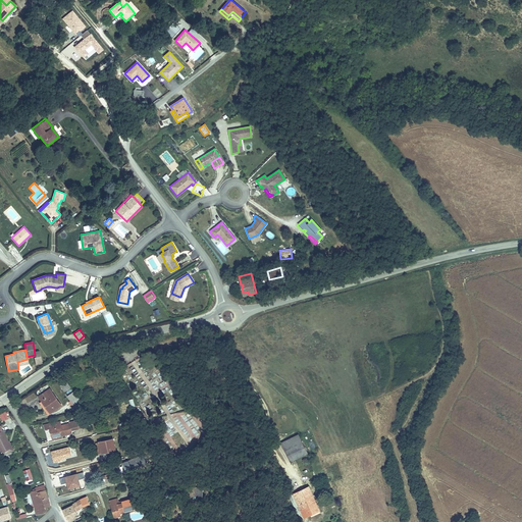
[(70,386),(66,381),(60,386),(64,392),(70,386)]
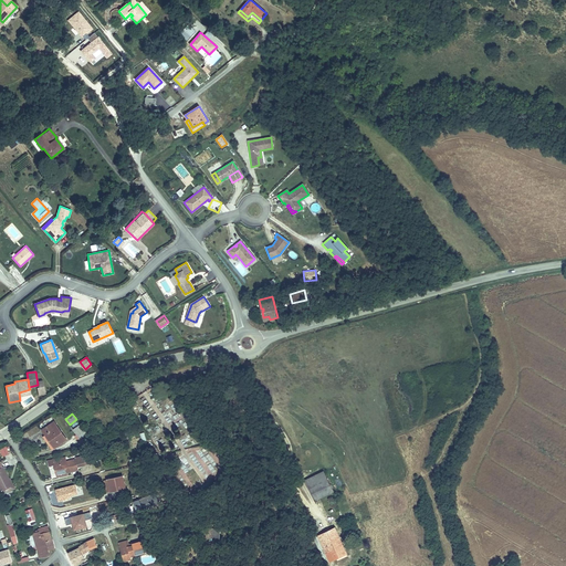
[(39,425),(43,430),(54,422),(51,417),(39,425)]
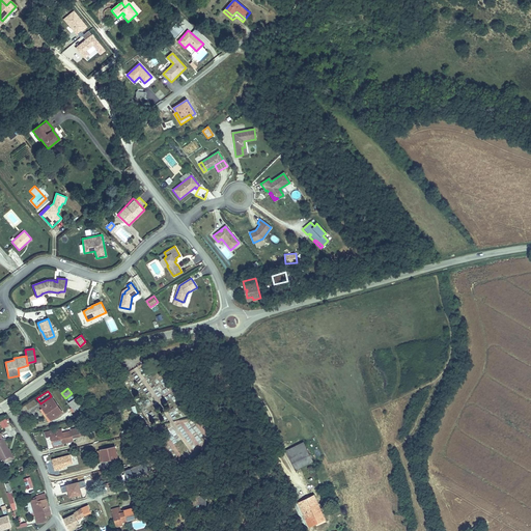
[(72,393),(65,398),(76,412),(82,408),(72,393)]
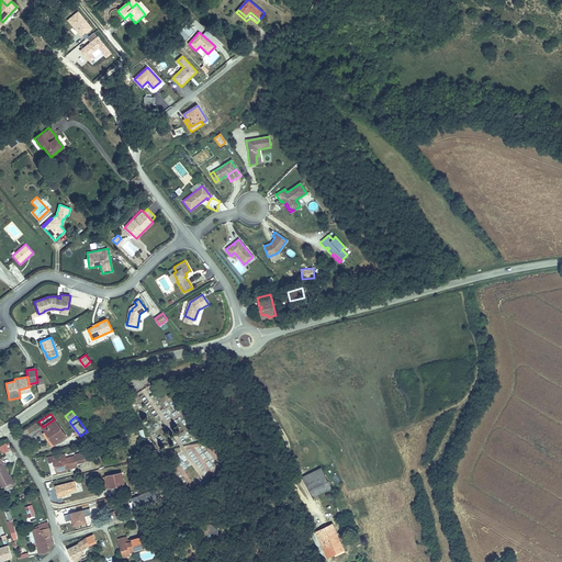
[(54,419),(43,427),(45,431),(54,445),(66,437),(54,419)]
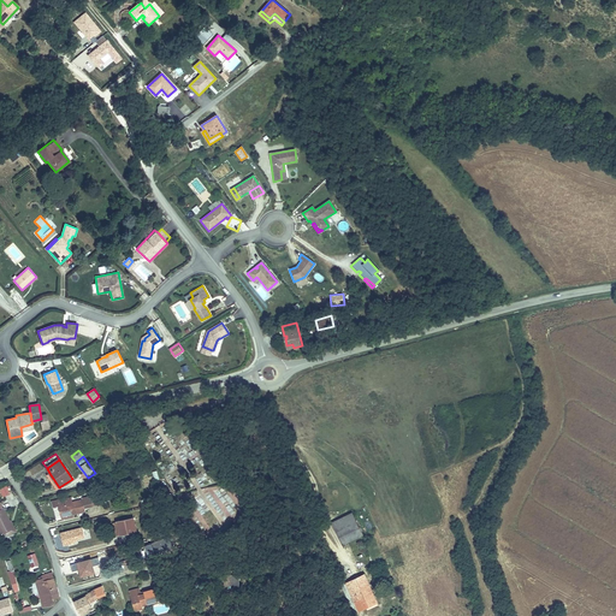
[(59,487),(49,473),(47,475),(57,490),(59,487)]
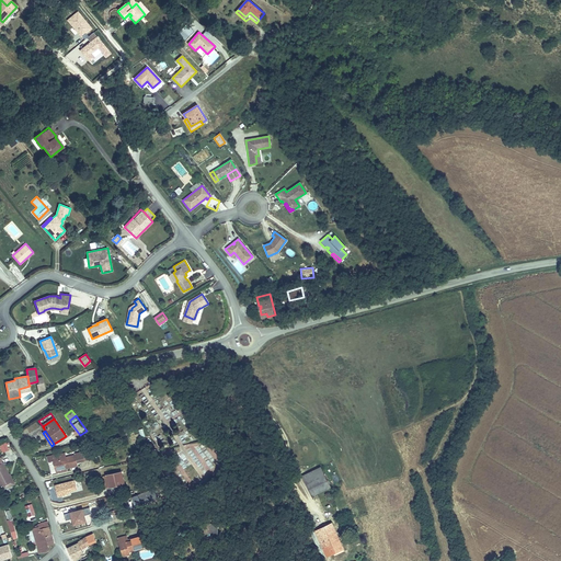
[(7,443),(0,445),(0,447),(2,453),(9,450),(7,443)]
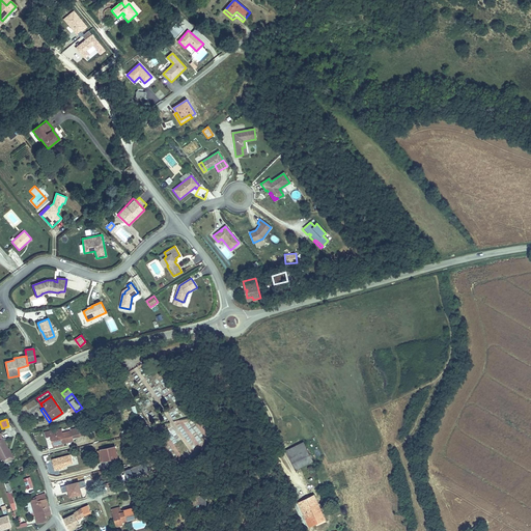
[(184,425),(186,428),(188,427),(196,444),(203,441),(195,424),(191,426),(189,422),(184,425)]
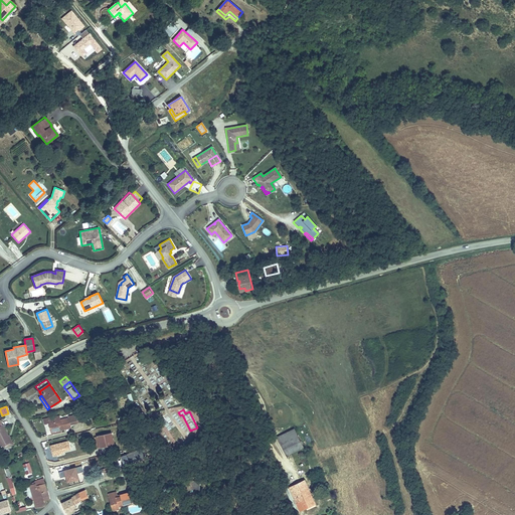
[(48,423),(51,432),(60,430),(71,426),(68,416),(54,420),(53,419),(53,416),(43,419),(44,424),(48,423)]
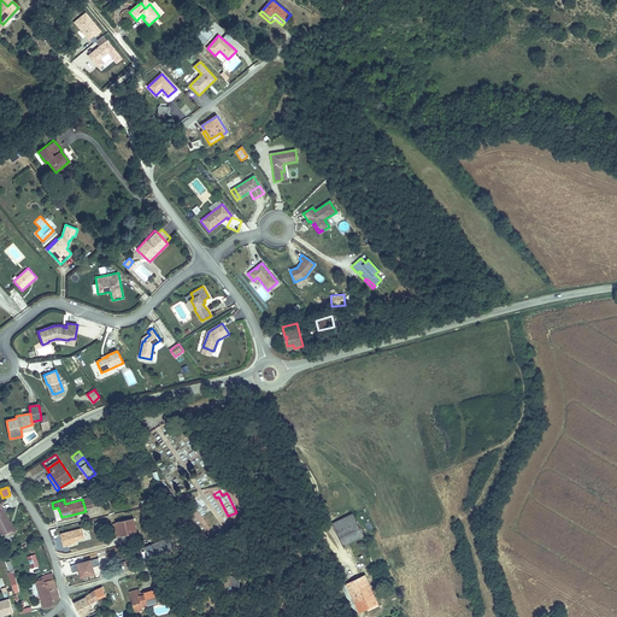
[(0,533),(1,535),(3,535),(6,533),(7,536),(13,534),(9,524),(10,523),(10,522),(4,509),(1,510),(0,506),(0,533)]
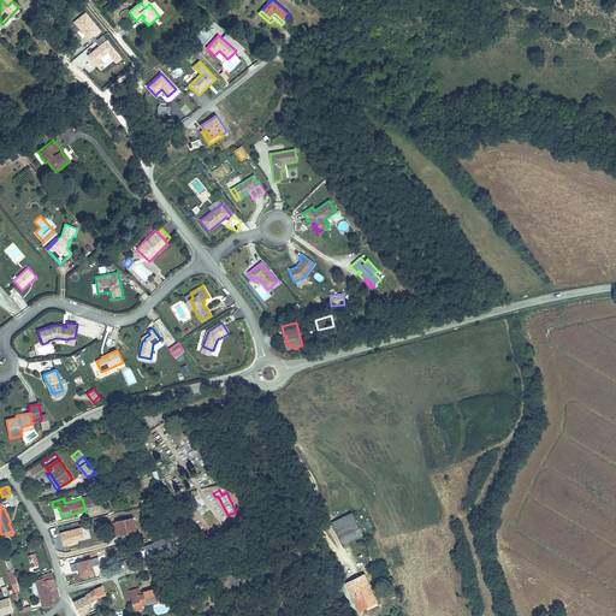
[(363,534),(353,513),(332,522),(343,545),(363,534)]
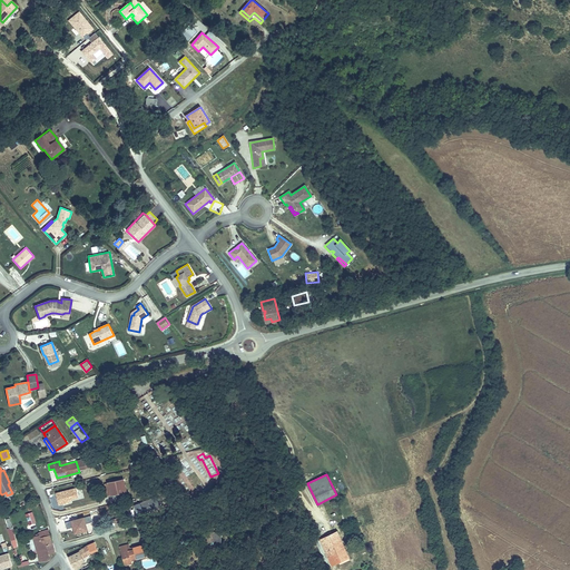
[(108,483),(111,494),(126,491),(124,480),(108,483)]
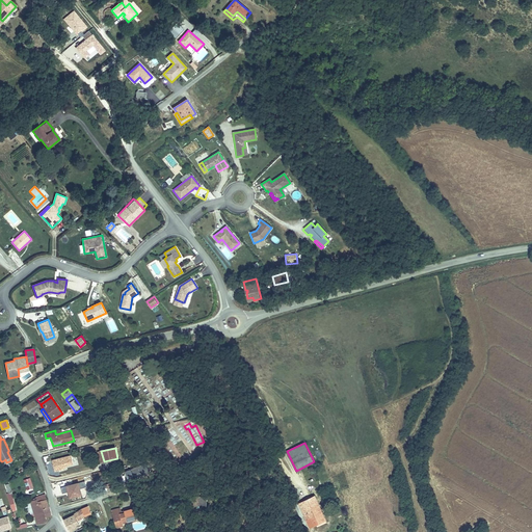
[(67,468),(67,466),(74,463),(72,455),(52,460),(55,471),(67,468)]
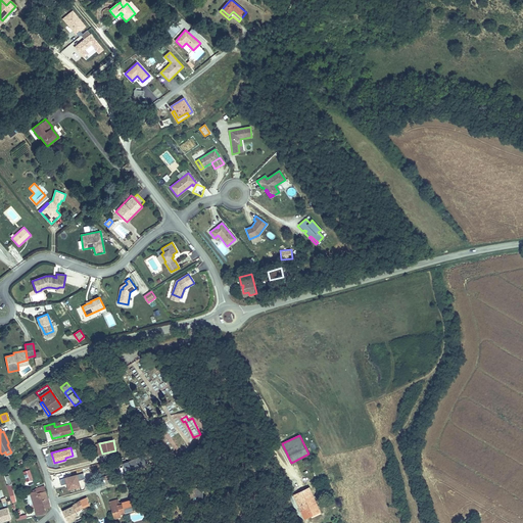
[(149,467),(145,456),(129,462),(131,467),(136,465),(137,470),(149,467)]
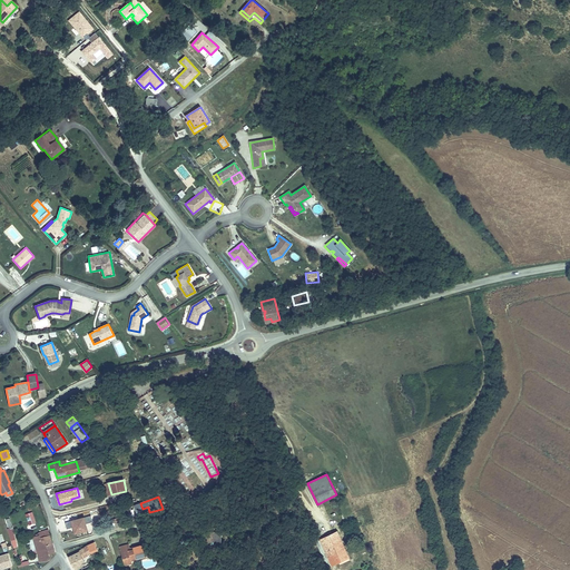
[(25,514),(28,521),(35,519),(32,512),(25,514)]
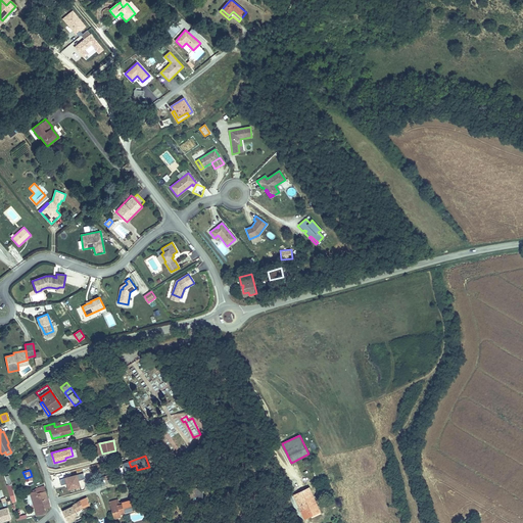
[(81,486),(80,480),(86,479),(84,473),(60,479),(61,485),(67,483),(69,489),(81,486)]
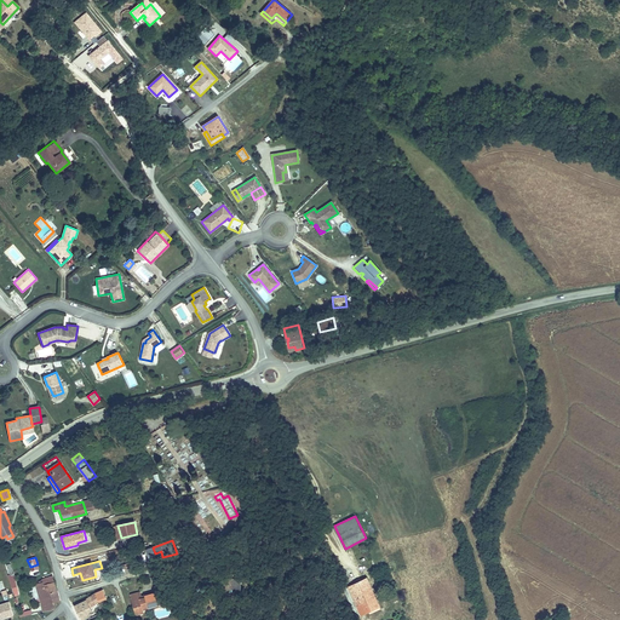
[(59,601),(52,577),(46,578),(46,583),(36,585),(42,612),(50,610),(47,603),(53,602),(59,601)]
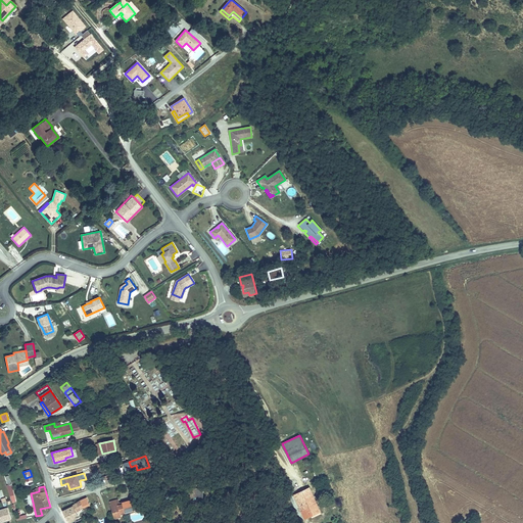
[(203,504),(203,489),(189,488),(189,504),(203,504)]
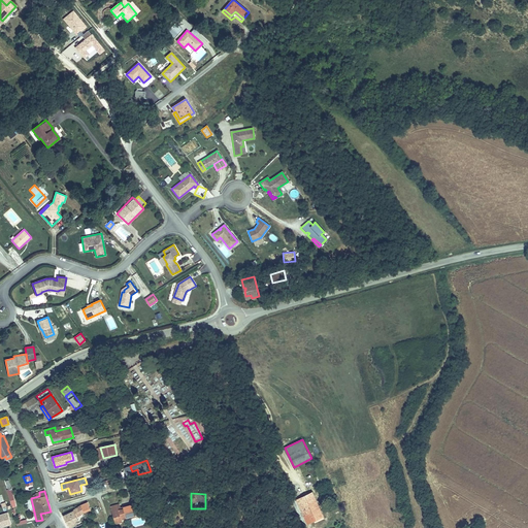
[(304,526),(307,524),(300,507),(316,500),(311,493),(293,502),(304,526)]
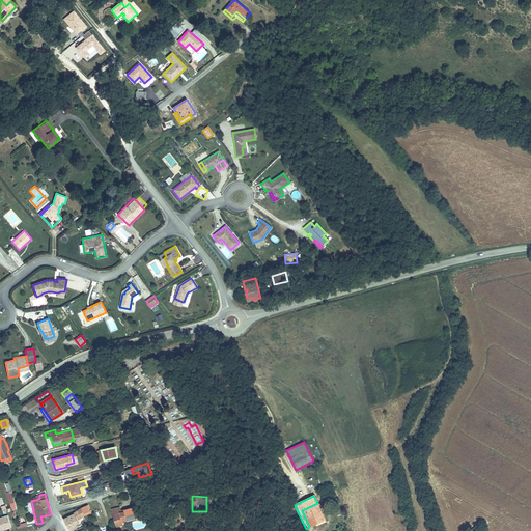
[(302,510),(309,527),(326,520),(317,503),(302,510)]
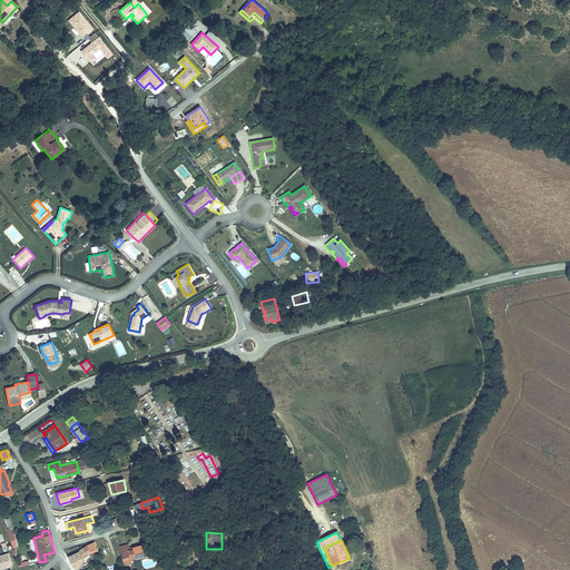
[(78,553),(69,558),(75,568),(85,562),(82,558),(91,553),(98,550),(95,542),(89,544),(78,552),(78,553)]
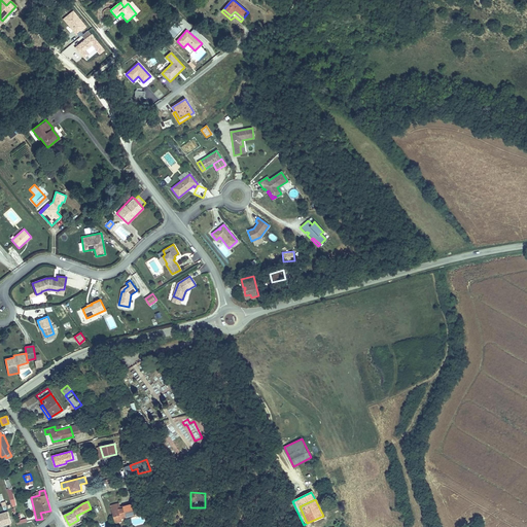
[(120,510),(120,507),(119,503),(111,505),(115,523),(123,521),(123,518),(121,516),(126,515),(127,517),(136,514),(134,506),(133,503),(124,506),(125,508),(120,510)]
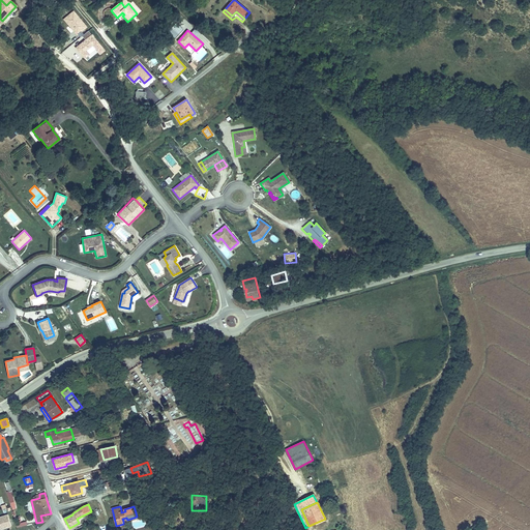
[(0,529),(11,526),(7,514),(0,517),(0,529)]
